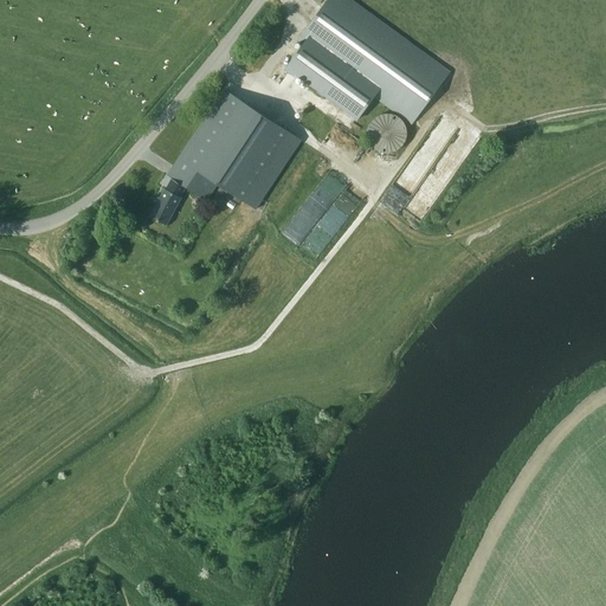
[(327,0),(300,39),(314,50),(311,52),(302,45),(288,66),(297,73),(359,118),(375,95),(412,122),(447,75),(345,0),(327,0)]
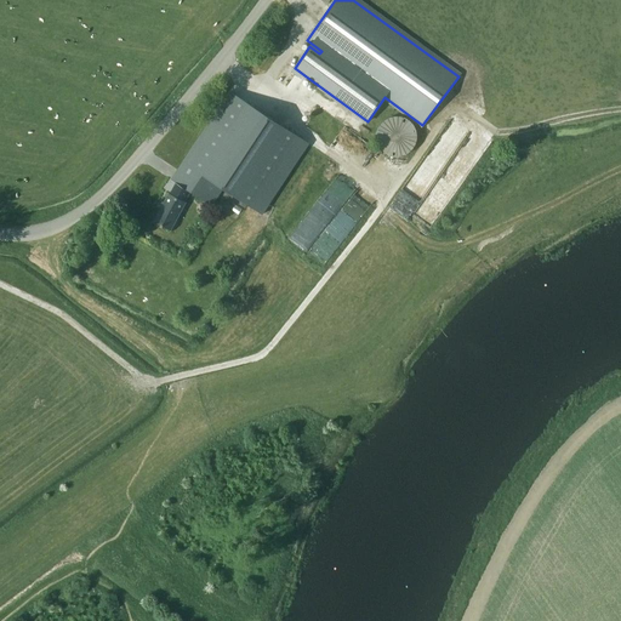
[(294,81),(296,77),(285,70),(283,75),(294,81)]
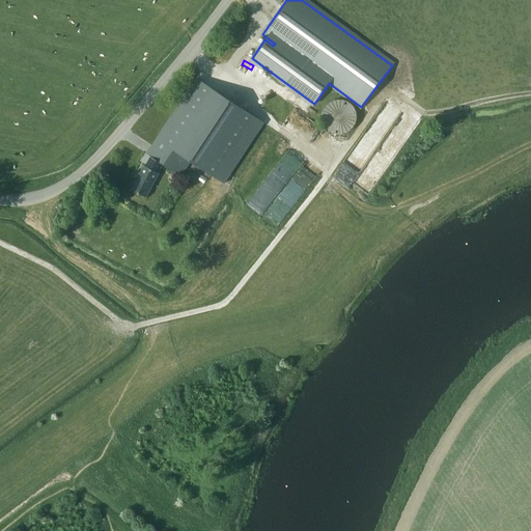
[(225,182),(263,123),(196,78),(146,155),(150,157),(145,166),(145,165),(132,190),(145,197),(159,173),(158,172),(163,165),(180,176),(192,159),(225,182)]
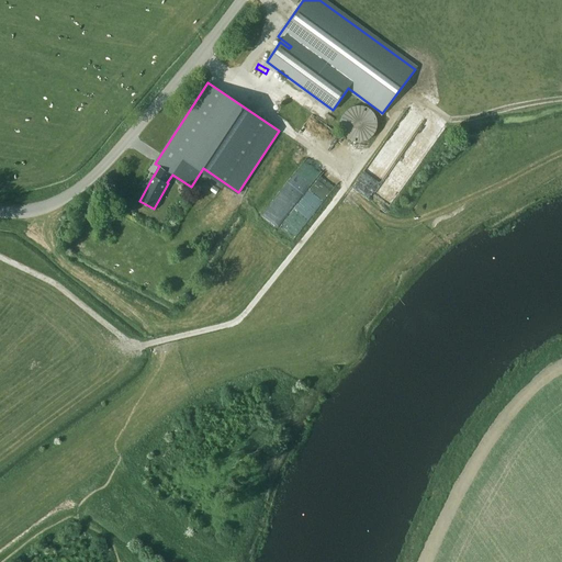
[(366,105),(360,105),(353,105),(349,109),(345,113),(343,117),(341,123),(343,130),(345,134),(349,138),(353,141),(360,142),(366,141),(370,138),(374,134),(377,130),(378,123),(377,117),(374,113),(370,109),(366,105)]
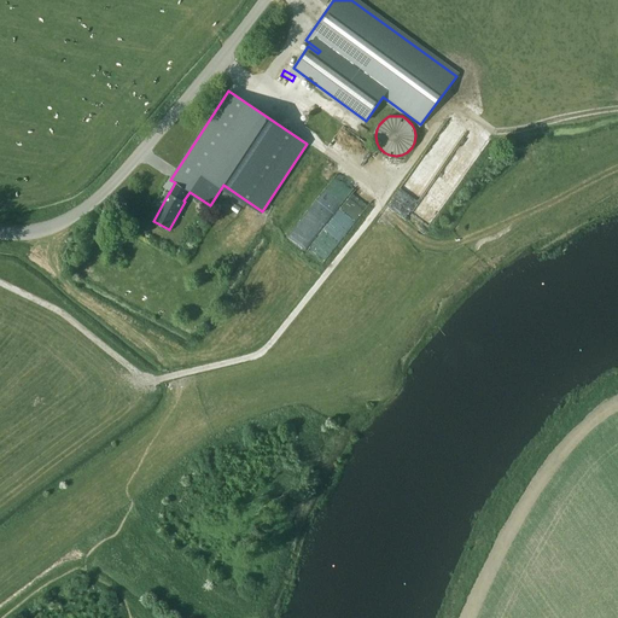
[(404,205),(406,207),(409,200),(397,193),(389,205),(400,213),(404,205)]
